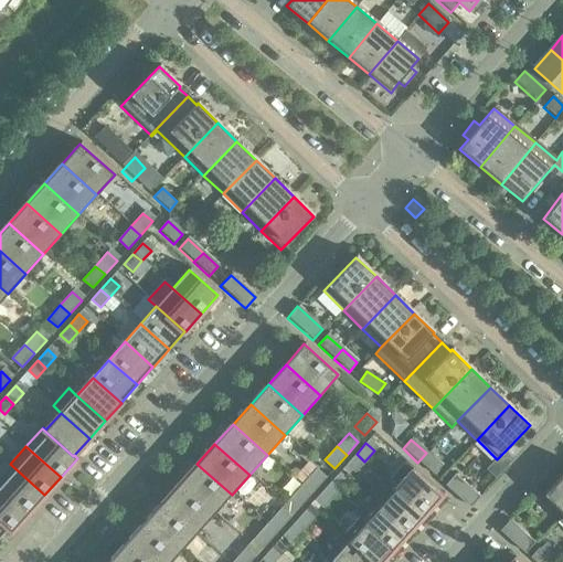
[(442,467),(426,453),(417,463),(433,476),(442,467)]
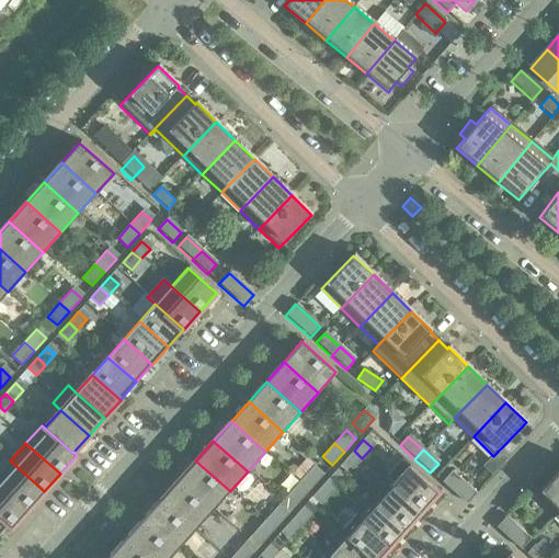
[(353,468),(362,458),(354,451),(344,460),(353,468)]
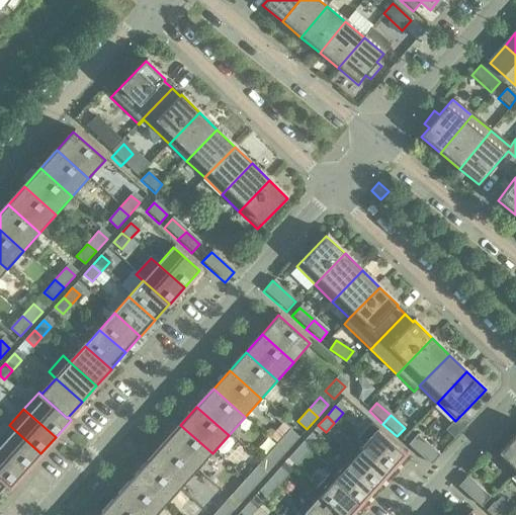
[(40,453),(9,425),(0,435),(0,446),(26,469),(40,453)]
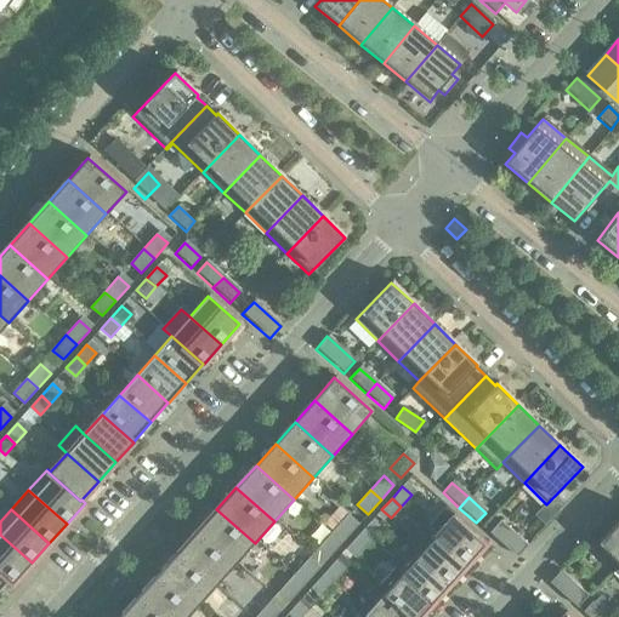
[(255,543),(216,509),(197,531),(234,564),(255,543)]
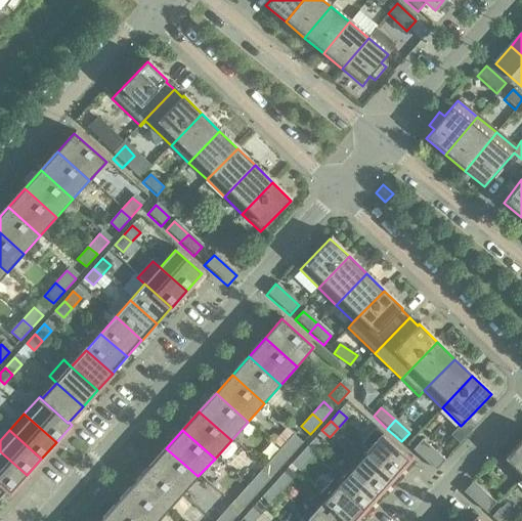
[(383,436),(382,436),(375,430),(360,445),(367,452),(394,476),(408,460),(383,436)]
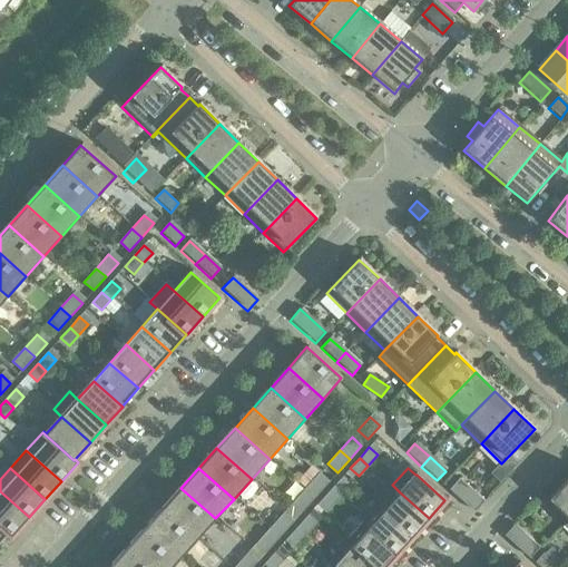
[(313,499),(325,485),(316,477),(304,490),(313,499)]
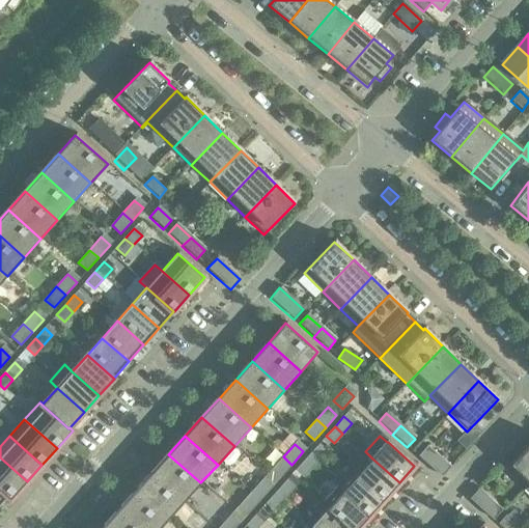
[(426,446),(417,456),(441,478),(450,468),(426,446)]
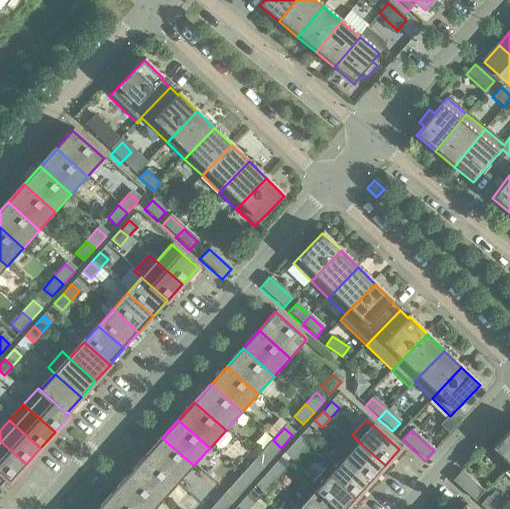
[(506,471),(509,466),(509,430),(488,453),(506,471)]
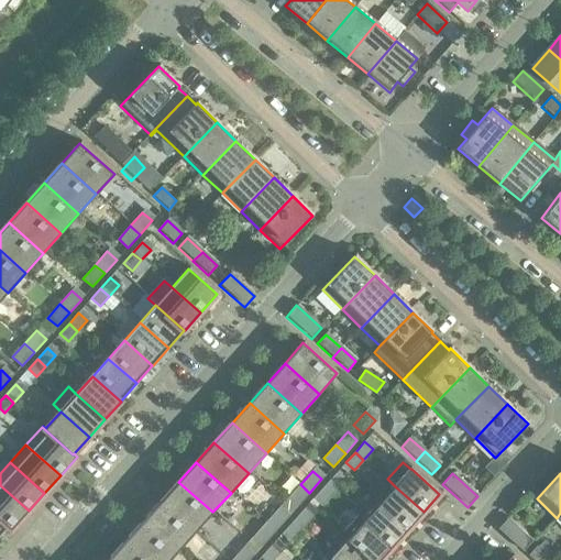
[(341,484),(333,476),(323,487),(332,495),(341,484)]
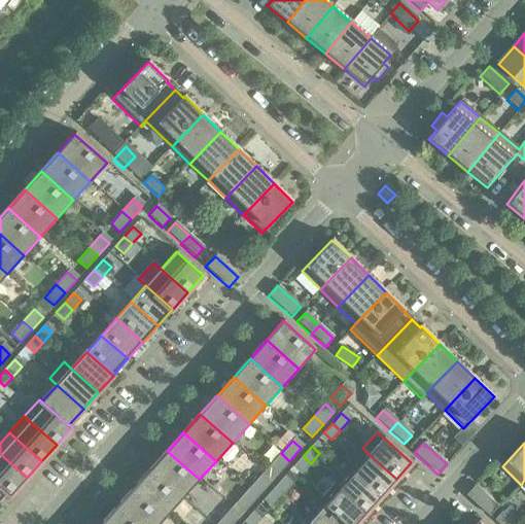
[(396,479),(370,455),(362,448),(347,465),(349,467),(370,486),(381,496),(381,495),(396,479)]
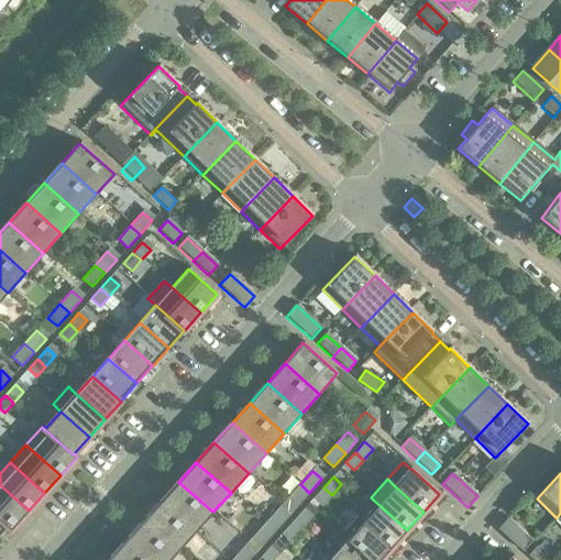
[(212,512),(178,482),(161,502),(195,531),(212,512)]
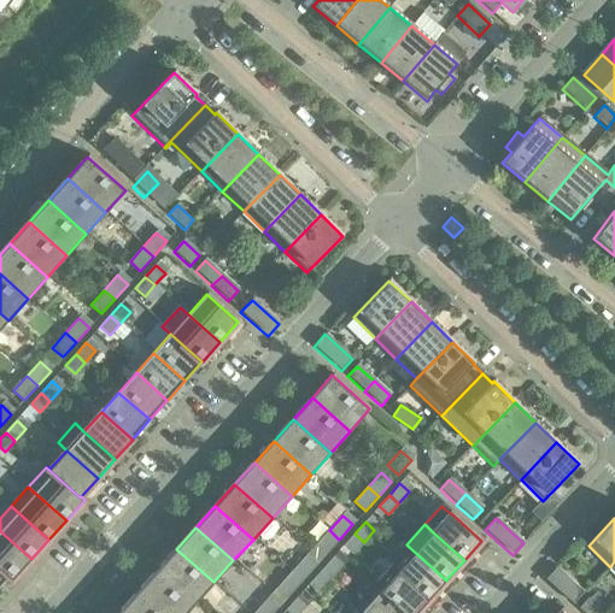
[(327,554),(339,540),(329,530),(316,544),(327,554)]
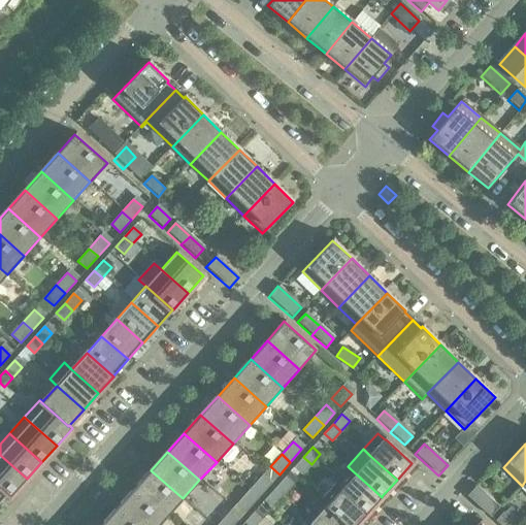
[(27,479),(0,455),(0,485),(8,493),(7,494),(10,496),(11,495),(27,479)]
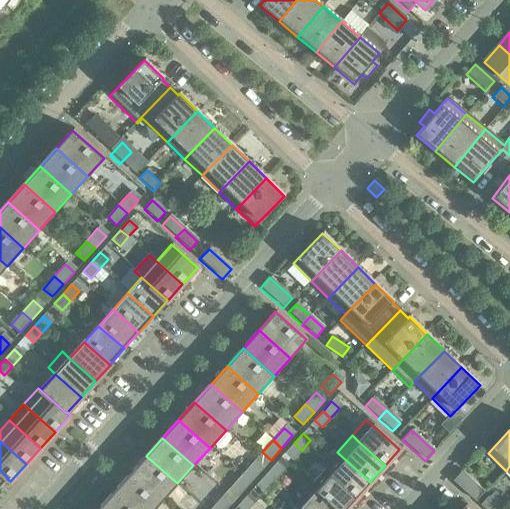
[(302,450),(294,443),(286,452),(293,459),(302,450)]
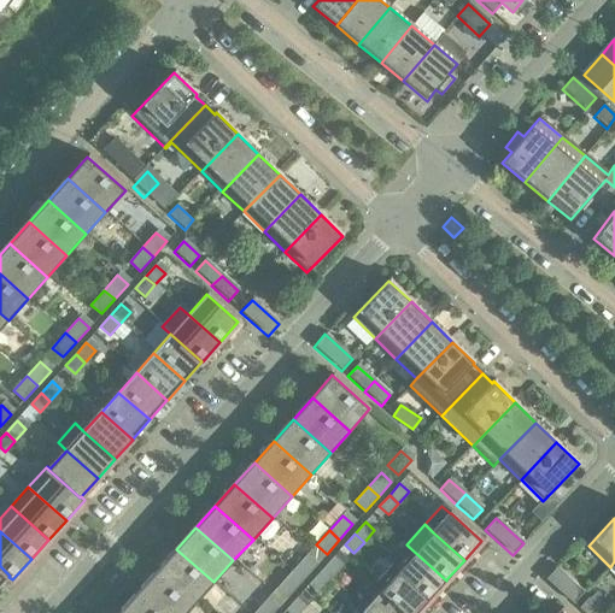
[(433,569),(409,547),(391,566),(416,588),(428,600),(429,599),(446,581),(433,569)]
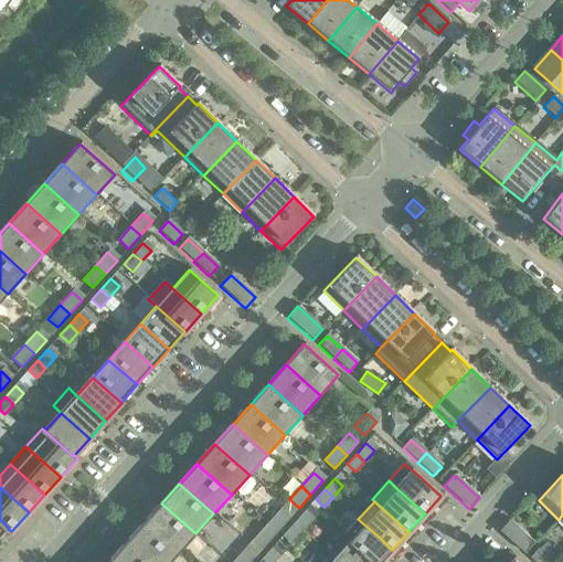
[(195,533),(161,504),(144,523),(178,553),(195,533)]
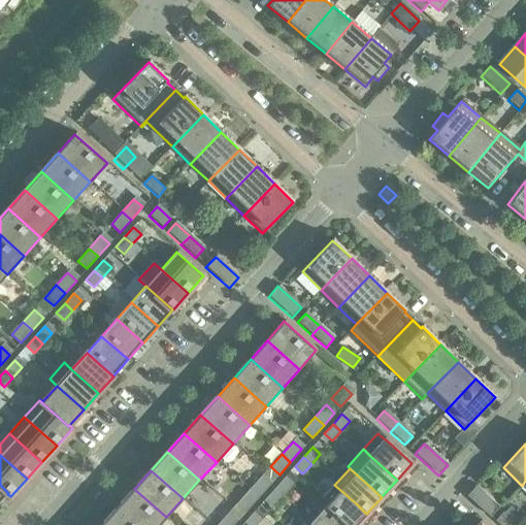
[(257,498),(268,486),(260,478),(249,491),(257,498)]
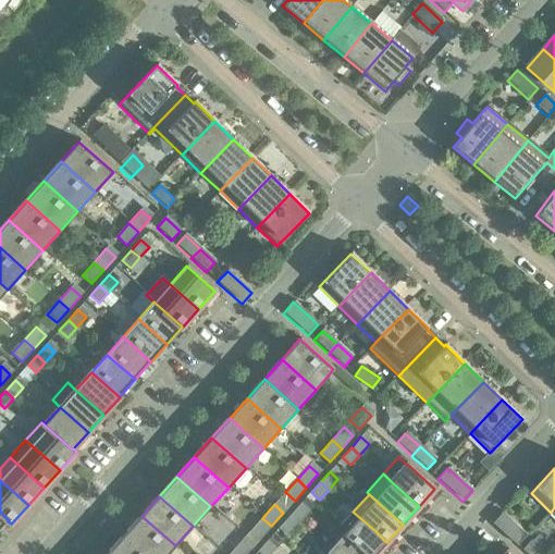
[(307,514),(298,506),(288,517),(297,525),(307,514)]
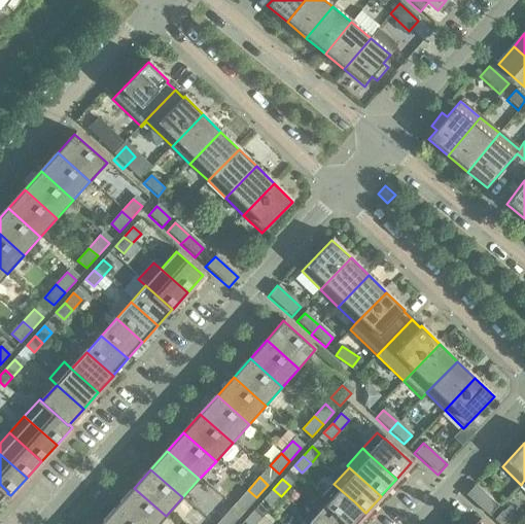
[(8,492),(0,484),(0,501),(3,503),(10,495),(7,493),(8,492)]
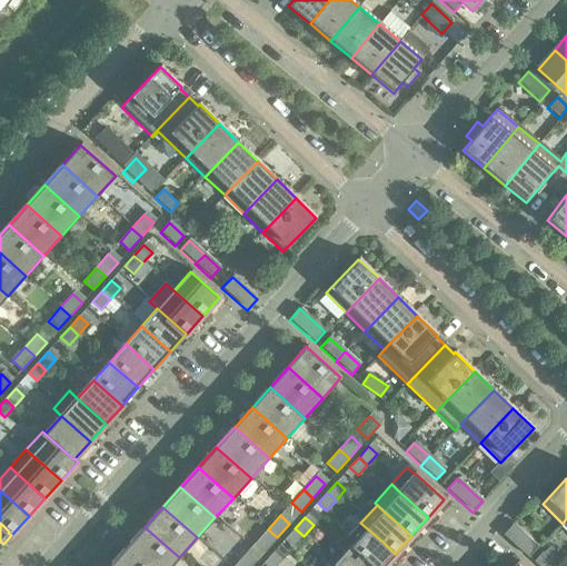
[(384,543),(360,523),(345,540),(350,546),(367,562),(371,565),(384,565),(395,554),(384,543)]
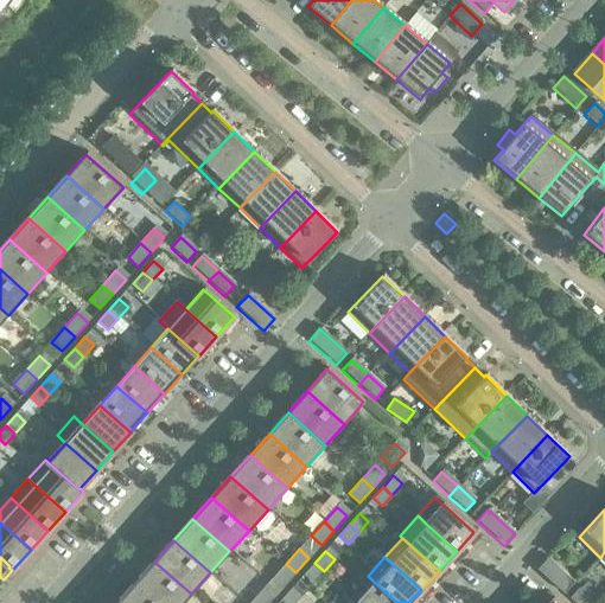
[(547,559),(536,571),(562,595),(573,583),(547,559)]
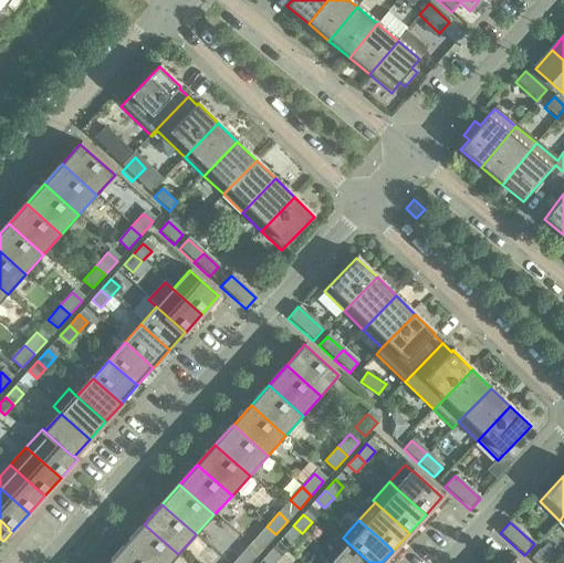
[(170,562),(178,554),(144,524),(126,544),(147,562),(170,562)]
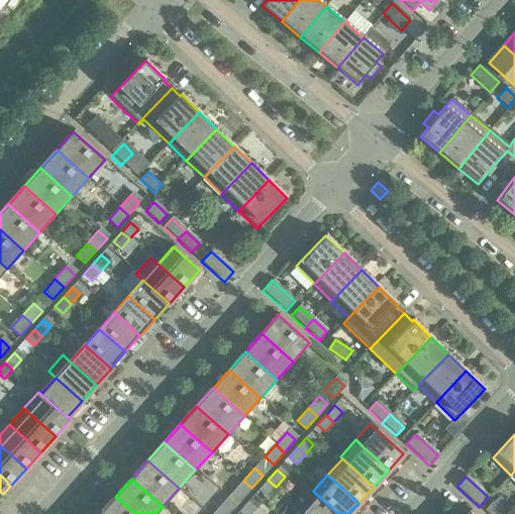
[(267,496),(276,487),(268,480),(260,490),(267,496)]
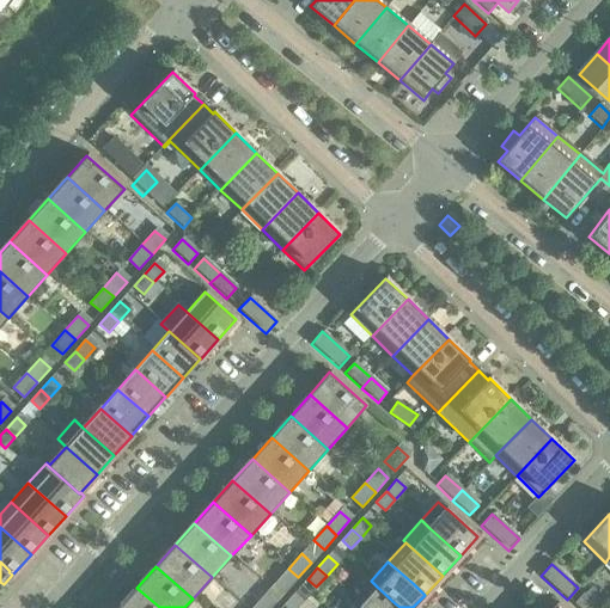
[(285,593),(298,577),(288,569),(275,583),(285,593)]
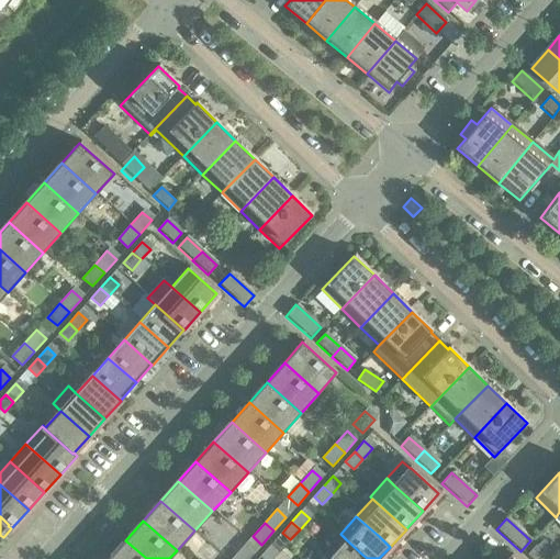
[(367,558),(362,555),(346,539),(331,557),(332,558),(367,558)]
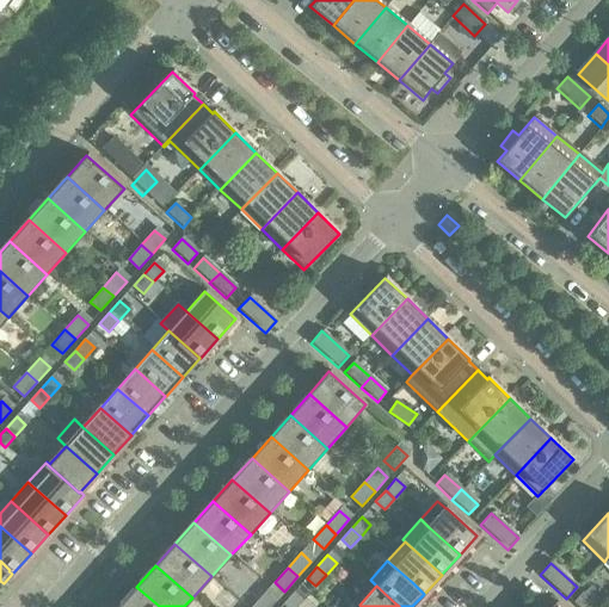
[(159,606),(136,587),(120,606),(159,606)]
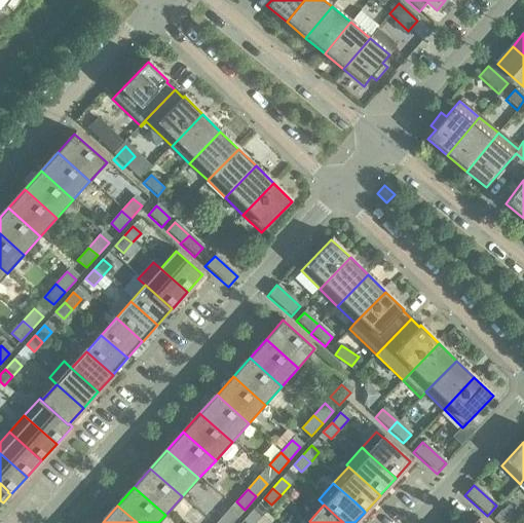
[(513,522),(500,511),(492,520),(494,522),(513,522)]
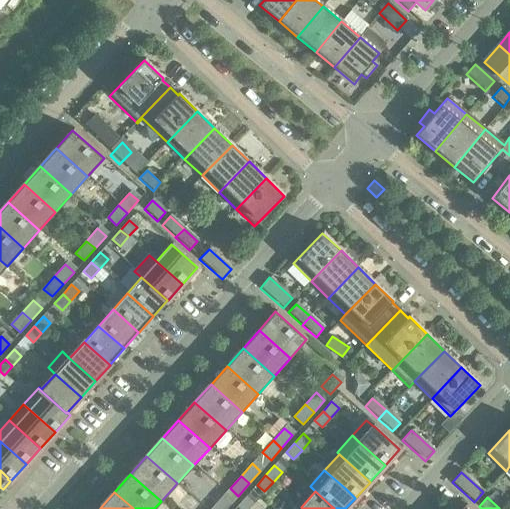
[(250,508),(253,505),(245,498),(236,507),(237,508),(250,508)]
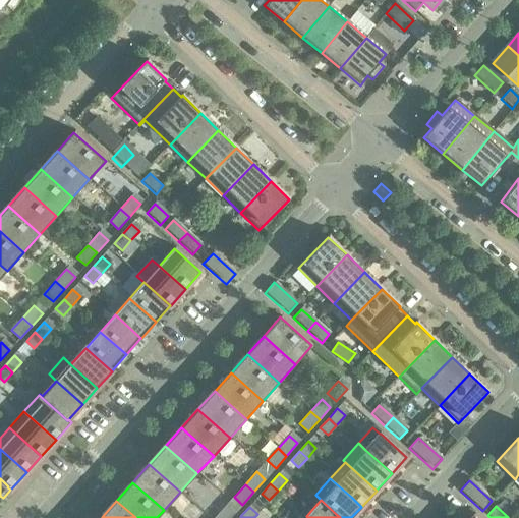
[(231,517),(232,516),(224,508),(216,517),(231,517)]
